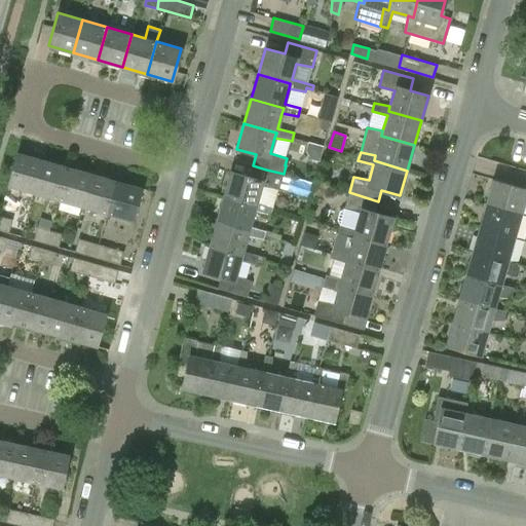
[(33,192),(42,160),(17,153),(8,185),(33,192)]
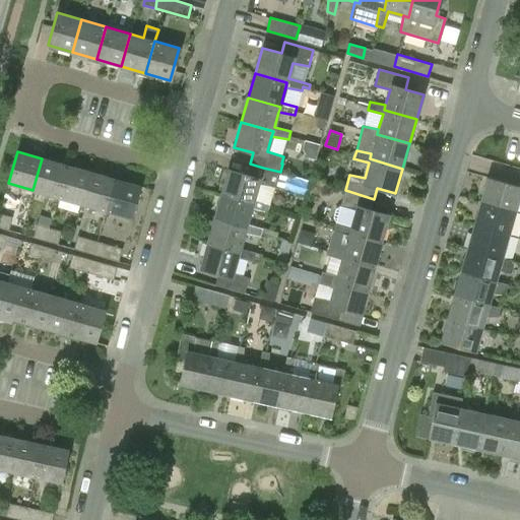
[(42,158),(33,190),(57,197),(66,165),(42,158)]
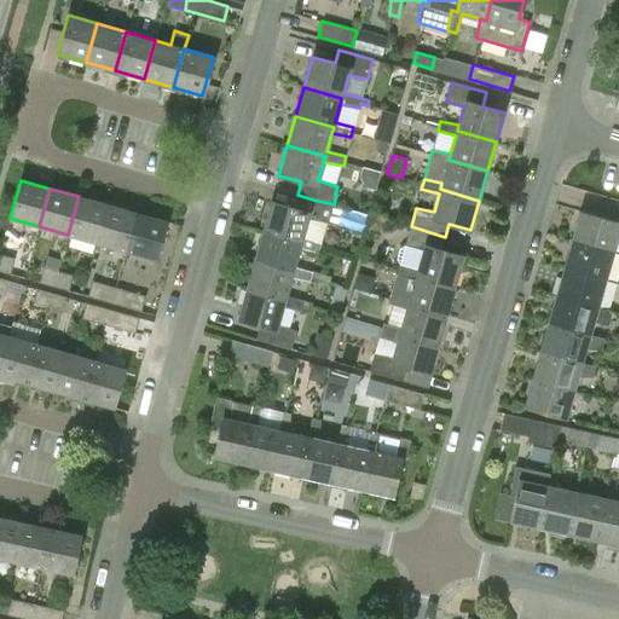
[(271,201),(262,231),(301,242),(300,248),(318,253),(320,243),(302,238),(308,218),(339,226),(343,207),(334,204),(313,200),(298,195),(294,208),(271,201)]
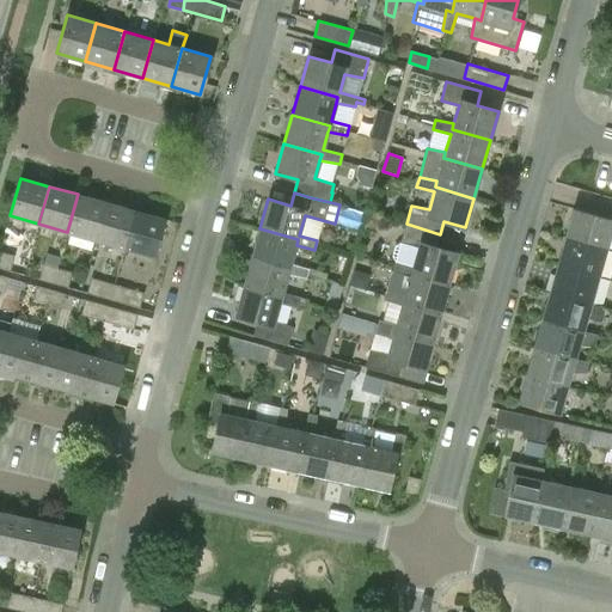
[(78,194),(67,232),(96,240),(106,202),(78,194)]
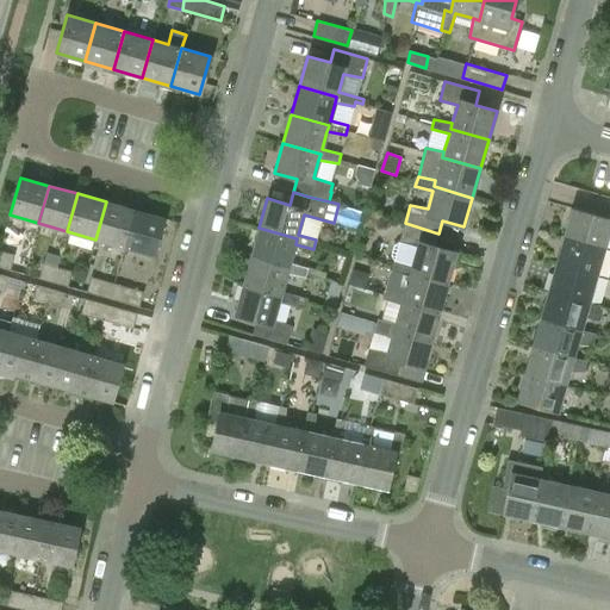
[(106,201),(95,240),(124,247),(135,210),(106,201)]
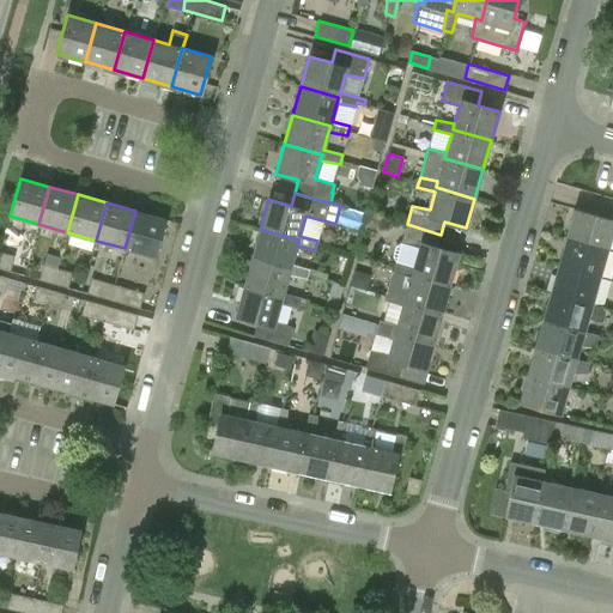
[(612,219),(575,208),(566,237),(610,249),(612,235),(612,219)]
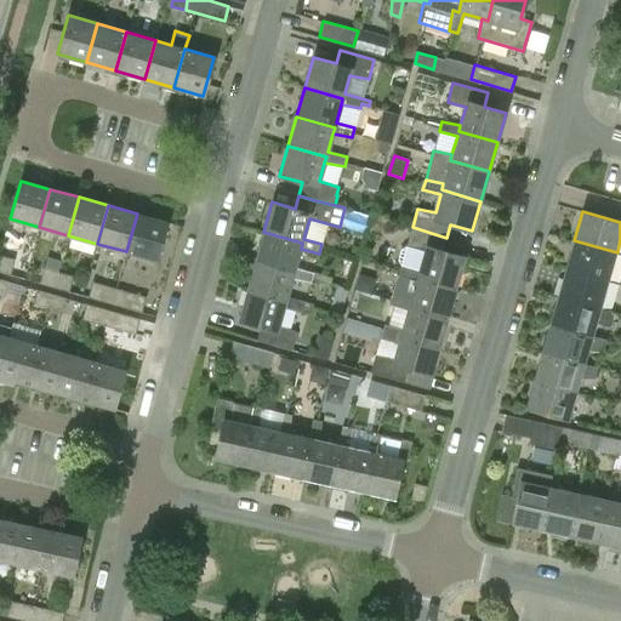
[(137,214),(126,251),(155,260),(166,222),(137,214)]
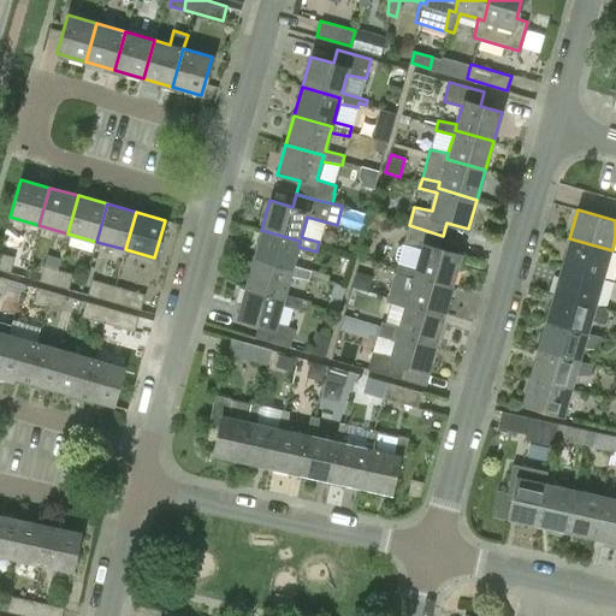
[(414,273),(452,284),(461,254),(439,248),(443,236),(409,225),(403,244),(398,247),(395,258),(397,262),(397,264),(416,267),(414,273)]
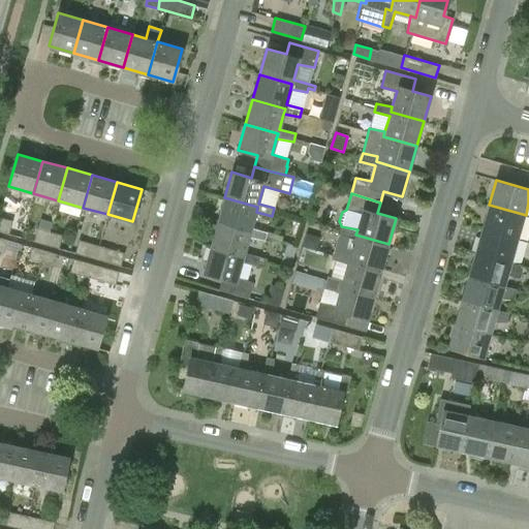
[(251,227),(256,212),(257,207),(224,197),(217,222),(250,231),(249,237),(266,240),(268,232),(251,227)]
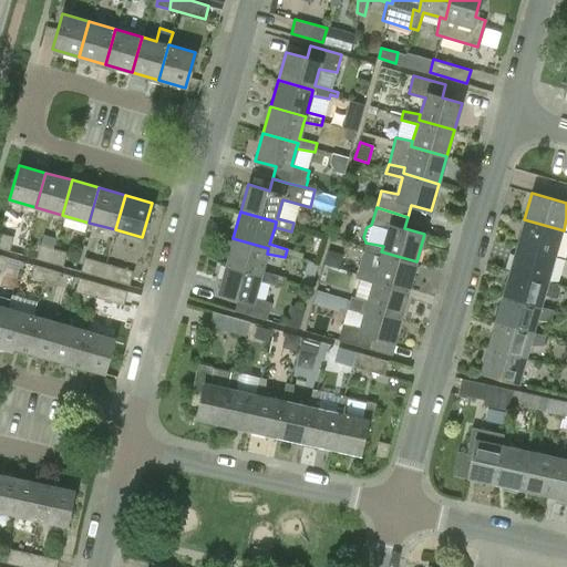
[(564,230),(524,219),(516,245),(556,256),(564,230)]
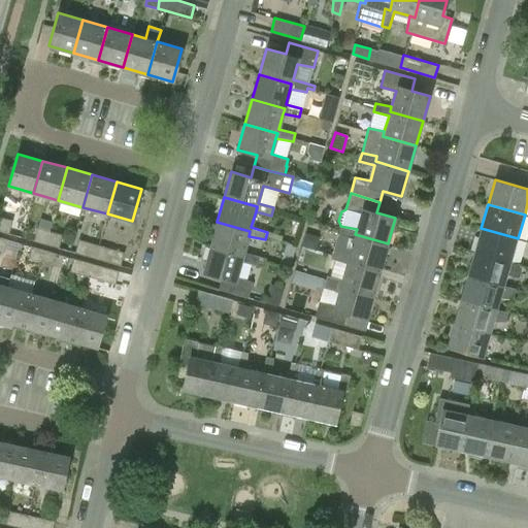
[(0,217),(0,231),(8,233),(12,221),(0,217)]
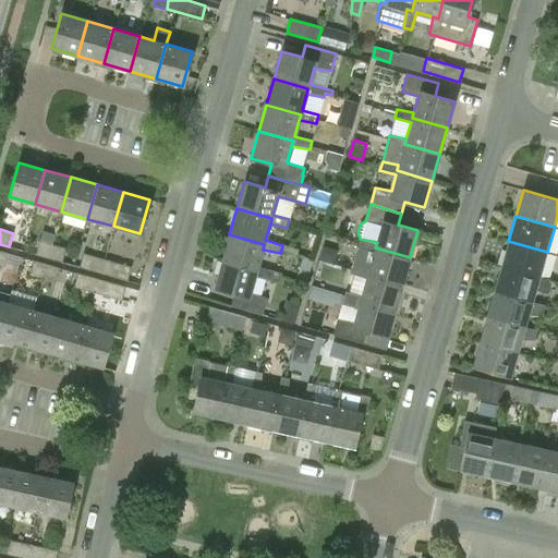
[(229,234),(222,261),(256,270),(255,276),(273,279),(280,253),(263,250),(264,244),(229,234)]
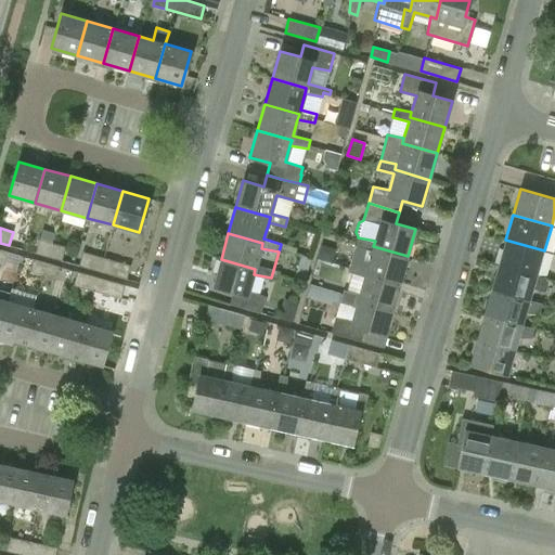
[(408,256),(373,246),(375,241),(358,237),(350,263),(368,267),(365,272),(400,282),(408,256)]
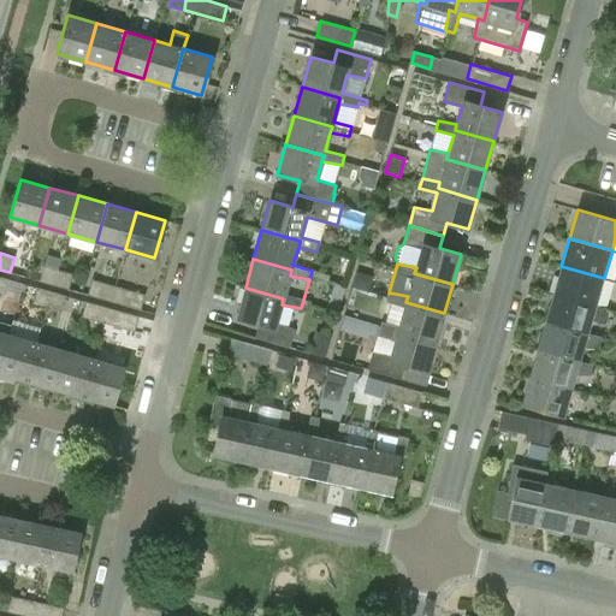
[(43,266),(39,280),(53,285),(58,270),(43,266)]
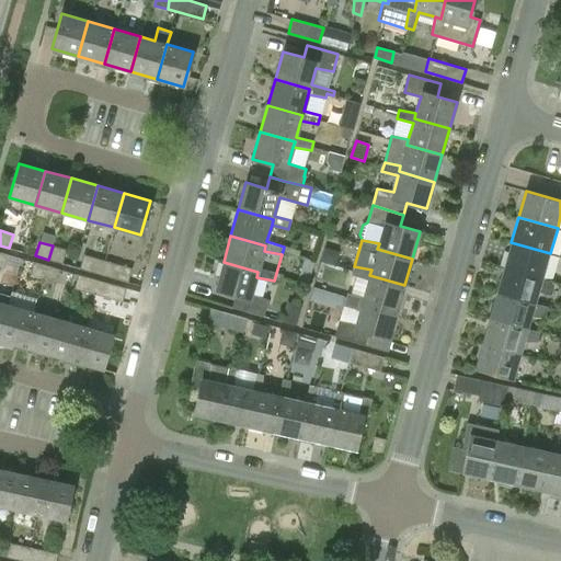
[(550,253),(511,242),(504,267),(544,278),(550,253)]
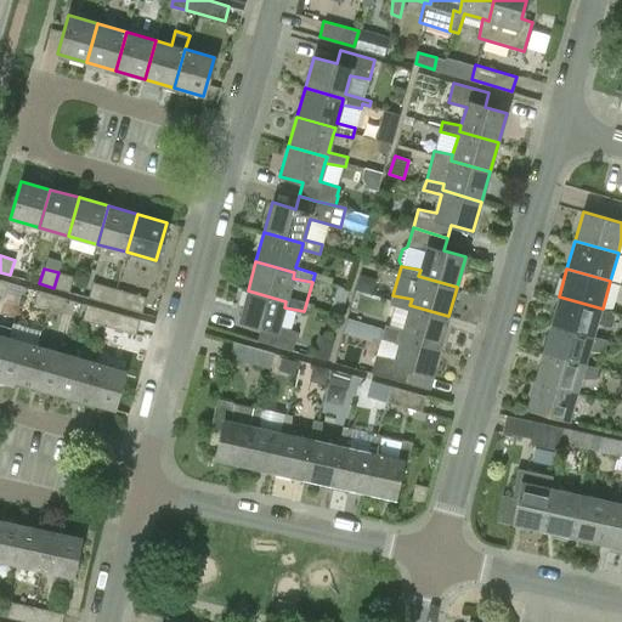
[(69,292),(74,276),(58,272),(54,288),(69,292)]
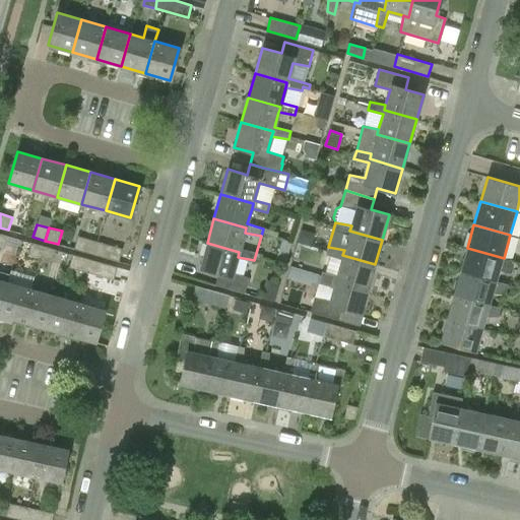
[(93,254),(96,241),(77,236),(74,248),(93,254)]
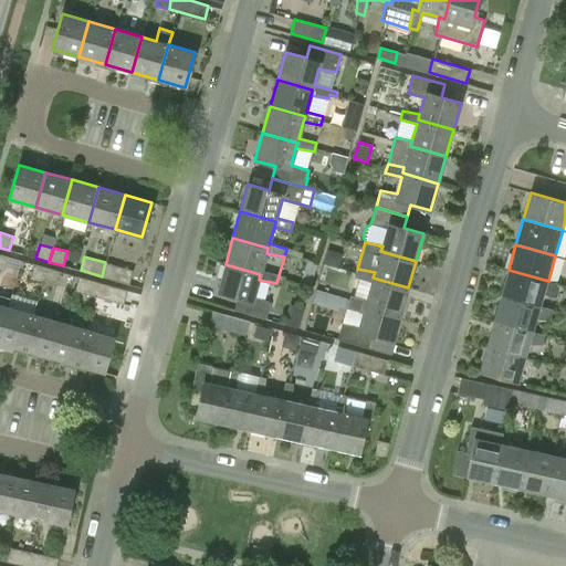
[(300,285),(311,289),(317,263),(307,260),(300,285)]
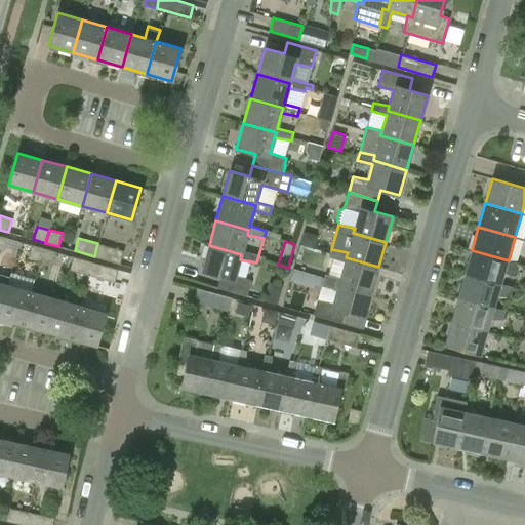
[(97,243),(94,256),(119,264),(123,251),(97,243)]
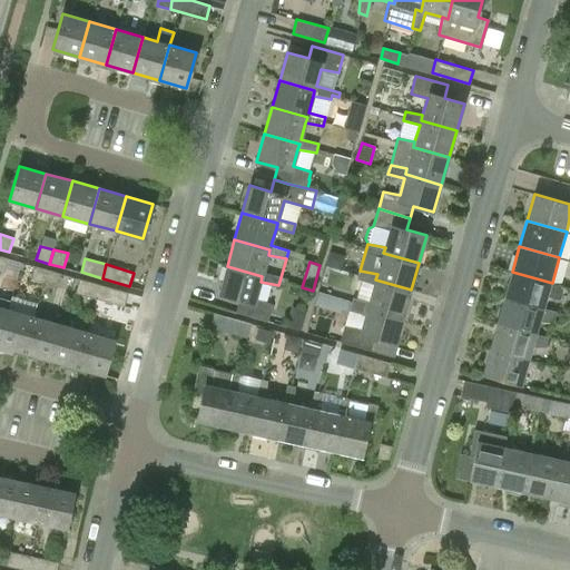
[(35,266),(30,279),(43,284),(48,269),(35,266)]
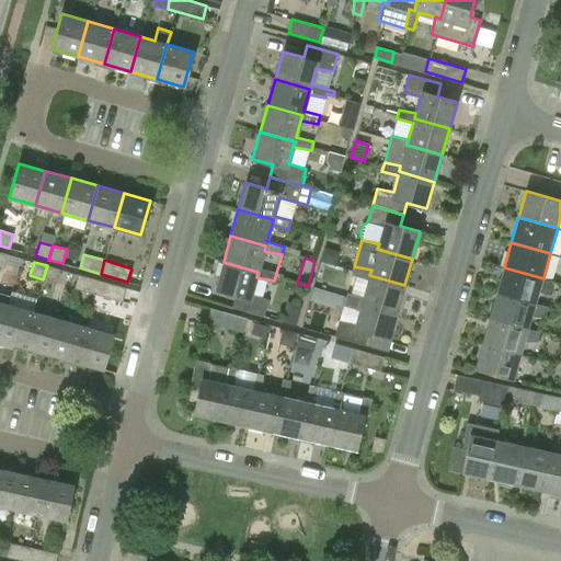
[(251,295),(256,277),(258,272),(224,262),(216,289),(236,295),(232,308),(263,317),(268,300),(251,295)]
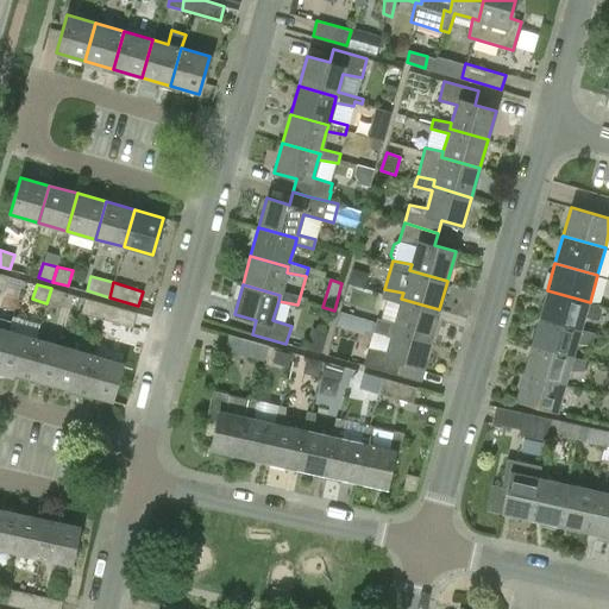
[(62,307),(66,293),(51,288),(46,303),(62,307)]
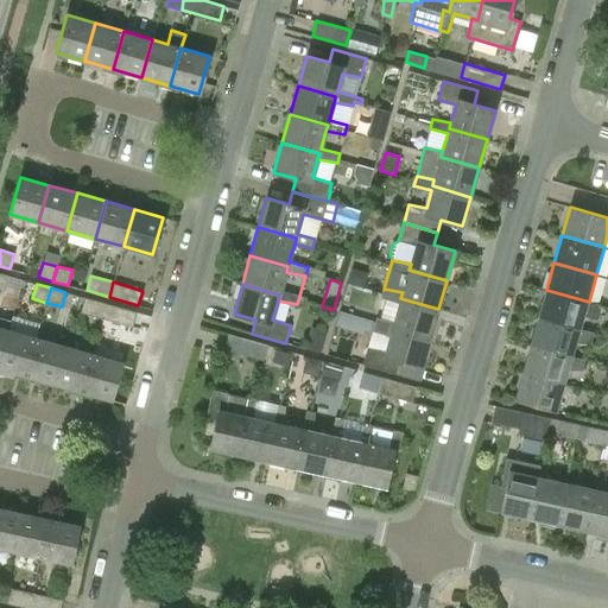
[(399,303),(394,322),(392,327),(430,339),(438,309),(400,298),(403,292),(384,289),(381,298),(399,303)]
